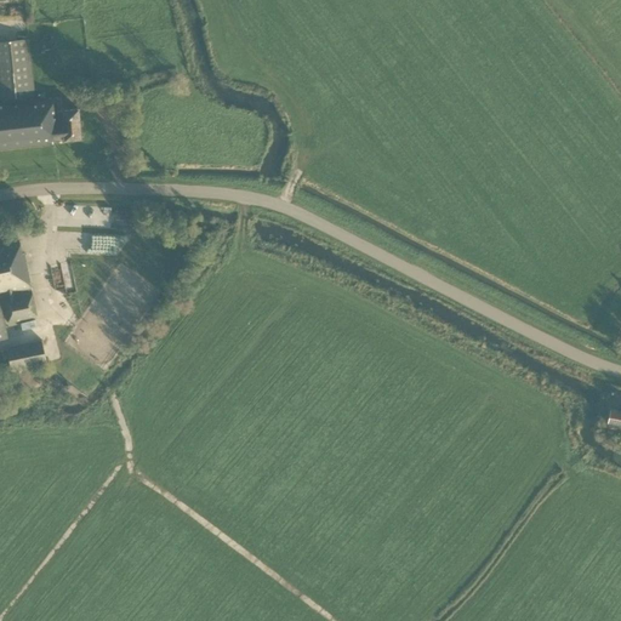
[(34,0),(35,1),(39,6),(43,9),(47,10),(52,11),(56,11),(60,11),(64,9),(68,6),(70,4),(73,0),(34,0)]
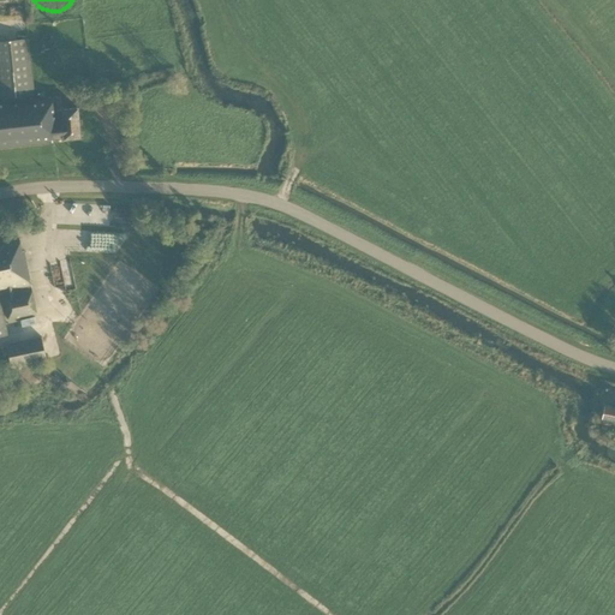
[(0,99),(4,99),(4,103),(0,103),(0,148),(52,143),(52,139),(64,138),(64,139),(81,138),(78,108),(55,111),(54,99),(31,101),(30,96),(34,95),(29,40),(0,42),(0,99)]
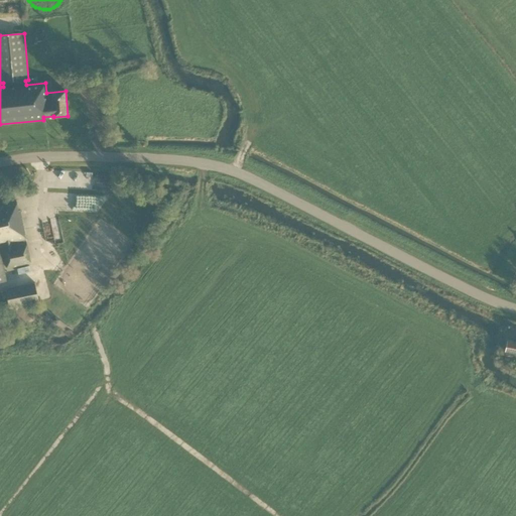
[(0,282),(6,281),(0,253),(0,247),(2,247),(7,268),(30,263),(19,210),(18,211),(16,201),(0,203),(0,282)]
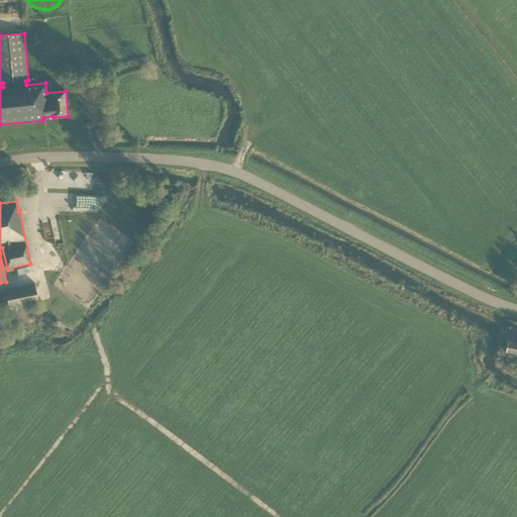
[(9,310),(38,304),(34,283),(5,288),(9,310)]
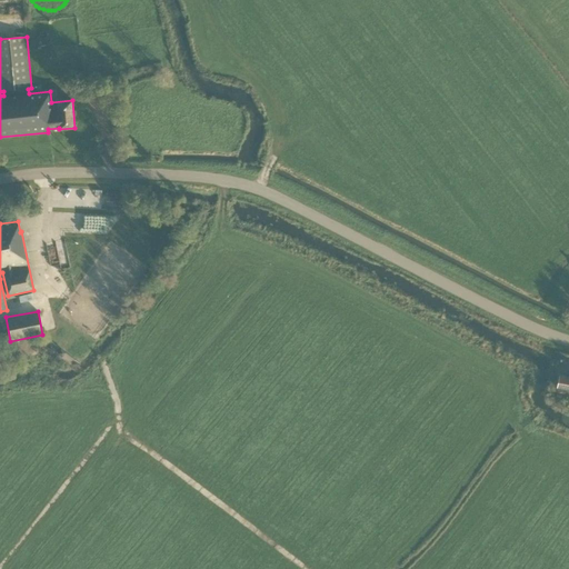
[(568,389),(568,378),(559,376),(557,387),(568,389)]
